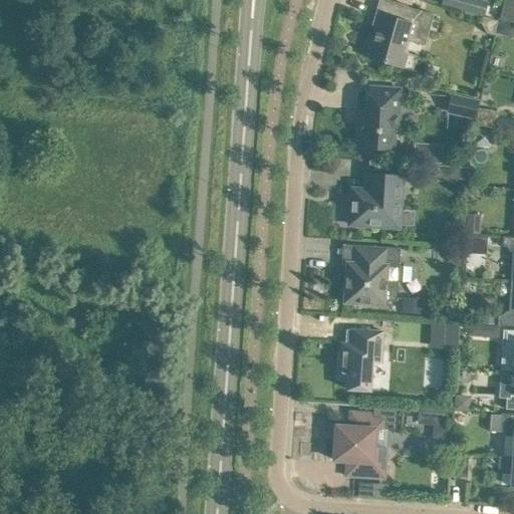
[(408,6),(400,3),(388,0),(378,0),(373,18),(379,20),(368,58),(403,67),(407,54),(403,52),(406,40),(425,46),(434,14),(407,7),(408,6)]
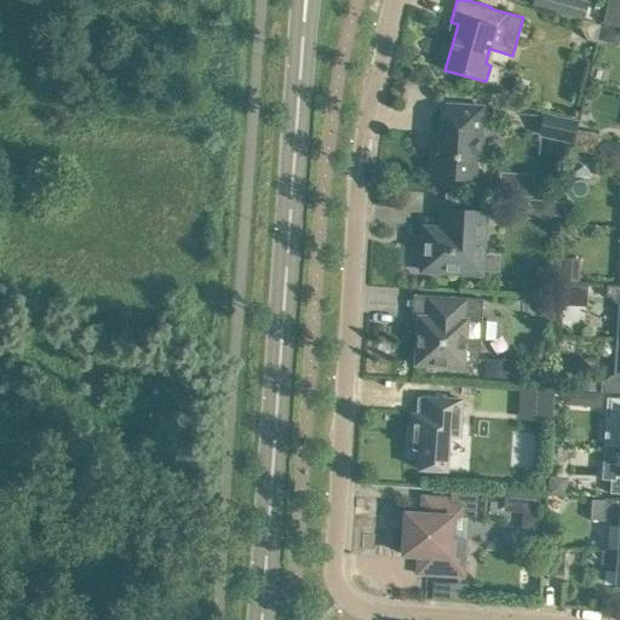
[(533,0),(532,6),(584,21),(589,1),(583,0),(533,0)]
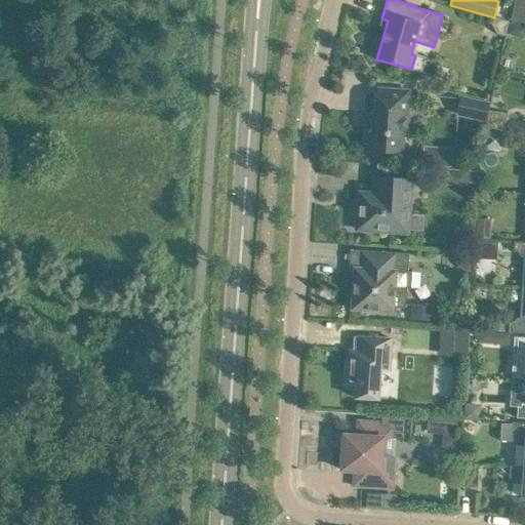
[(506,21),(496,17),(494,17),(492,25),(496,33),(503,34),(509,21),(506,21)]
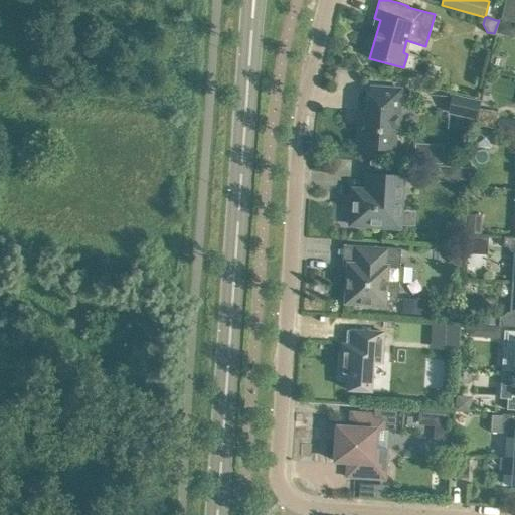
[(400,90),(391,89),(371,88),(369,112),(365,112),(364,123),(360,123),(358,147),(393,150),(394,132),(398,132),(400,90)]
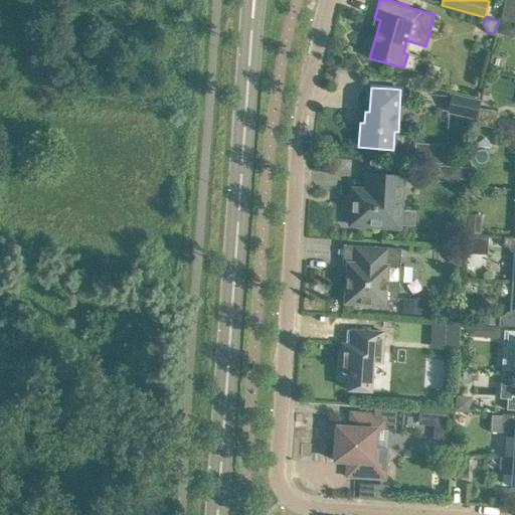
[(477,120),(481,102),(451,95),(447,114),(477,120)]
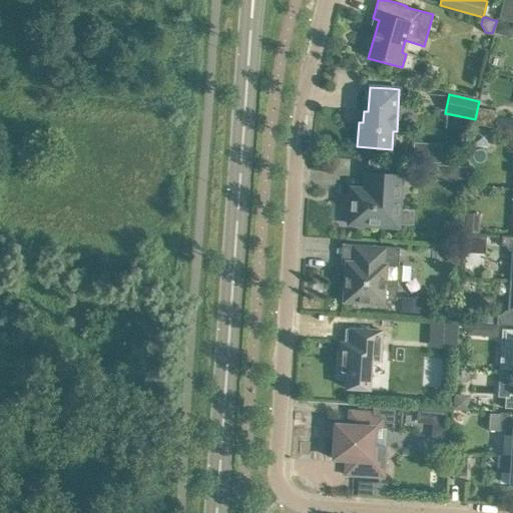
[(512,119),(495,116),(493,129),(512,132),(512,119)]
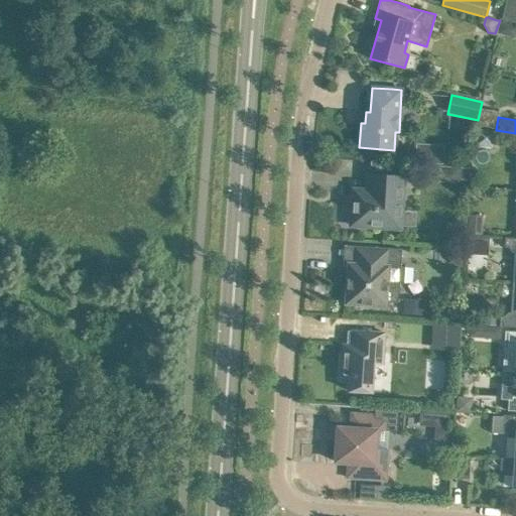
[(478,129),(475,146),(491,148),(494,132),(478,129)]
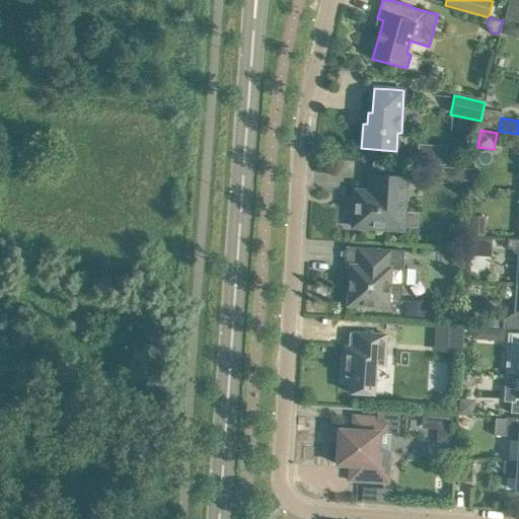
[(424,182),(471,181),(471,166),(448,166),(447,143),(423,144),(424,182)]
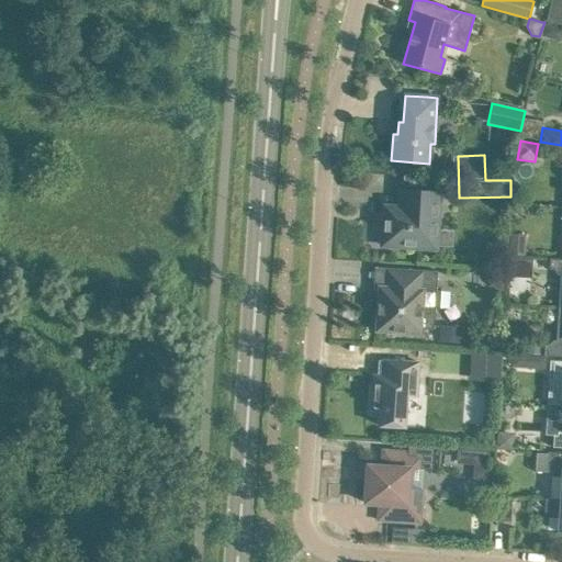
[(440,192),(429,192),(430,178),(405,176),(404,190),(401,190),(400,208),(385,206),(382,245),(436,249),(440,192)]
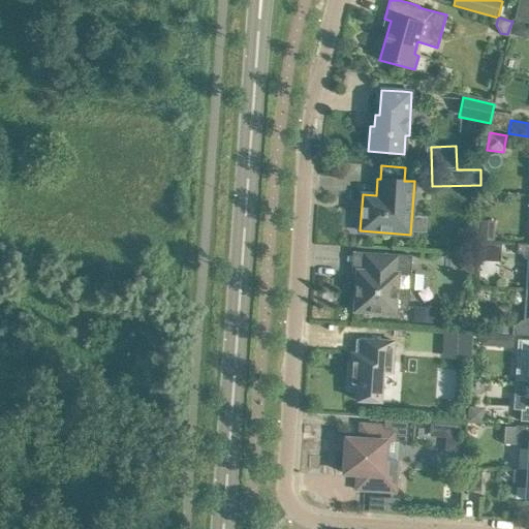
[(528,244),(518,243),(518,253),(521,253),(525,258),(528,258),(526,289),(528,289),(528,244)]
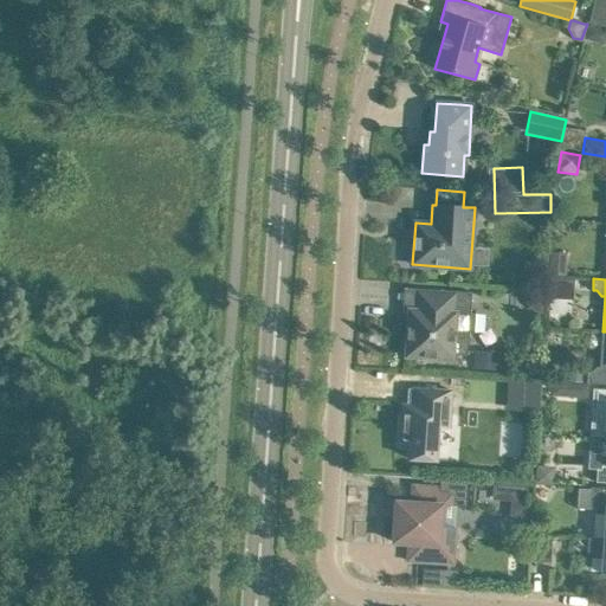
[(403,339),(401,348),(406,350),(406,356),(430,359),(453,360),(455,355),(469,355),(470,331),(475,333),(476,314),(471,314),(472,292),(433,290),(432,290),(410,288),(405,288),(403,320),(408,320),(407,336),(403,339)]
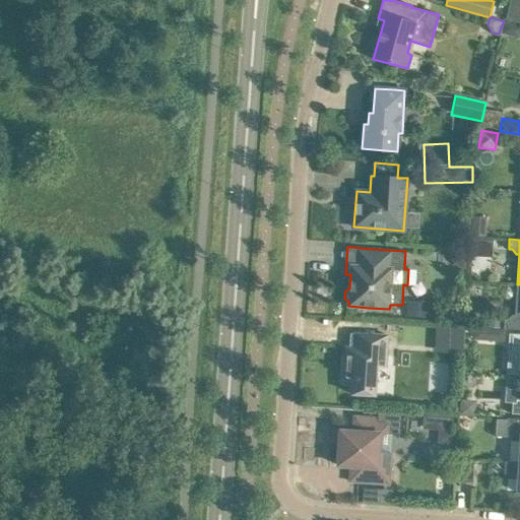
[(519,284),(517,284),(515,315),(513,315),(508,319),(504,319),(504,328),(519,329),(519,284)]
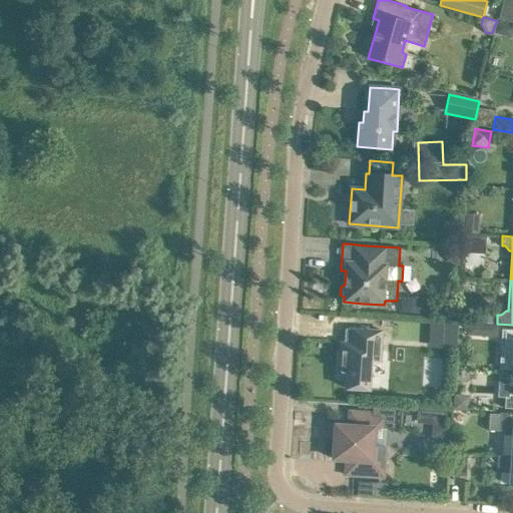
[(402,297),(402,313),(423,314),(424,298),(402,297)]
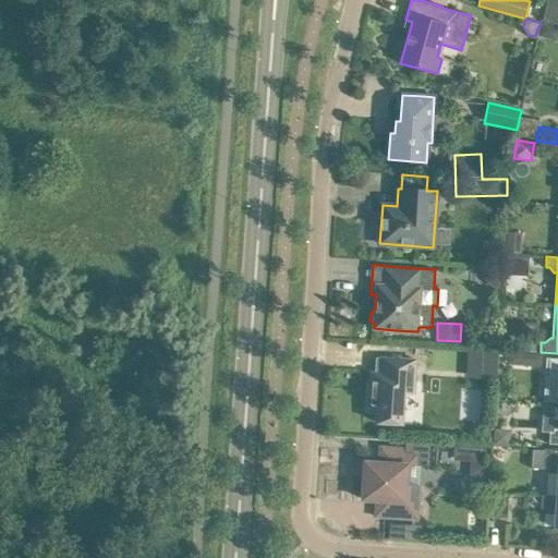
[(537,341),(524,340),(523,351),(536,352),(537,341)]
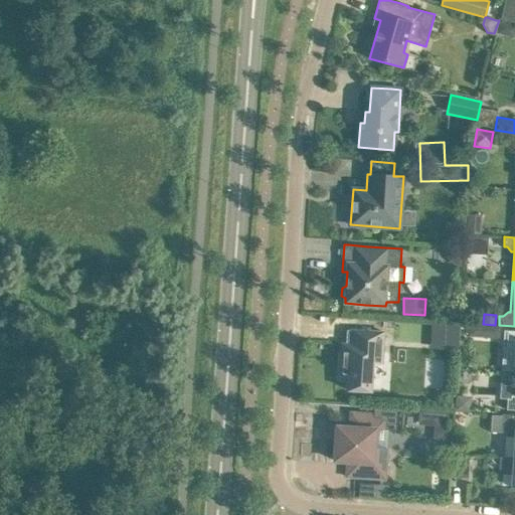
[(500,339),(500,326),(468,324),(468,337),(500,339)]
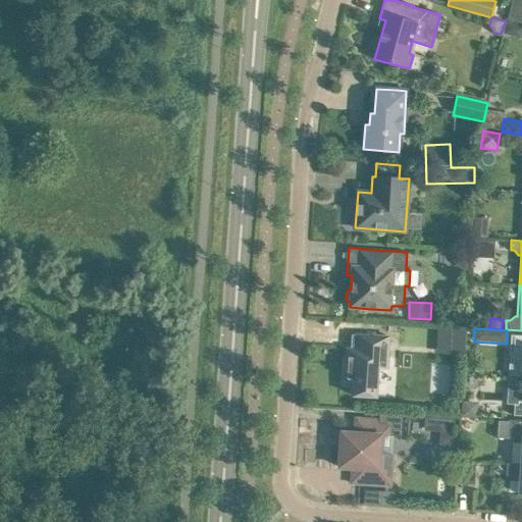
[(456,332),(436,331),(430,330),(428,357),(454,359),(456,332)]
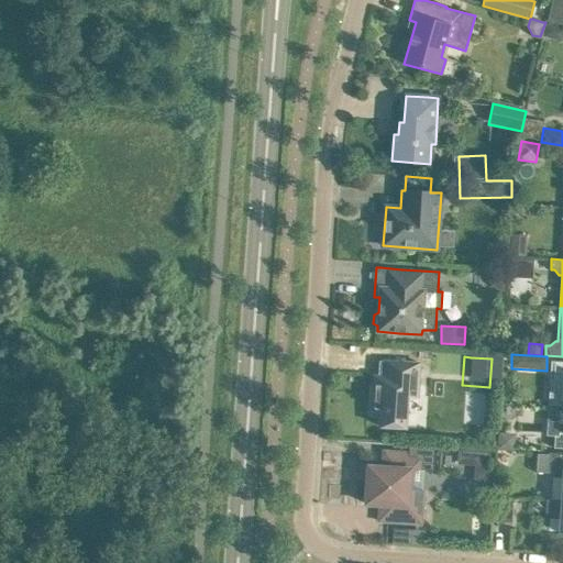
[(374,388),(372,412),(382,414),(382,427),(406,428),(408,398),(418,398),(420,363),(379,361),(377,388),(374,388)]
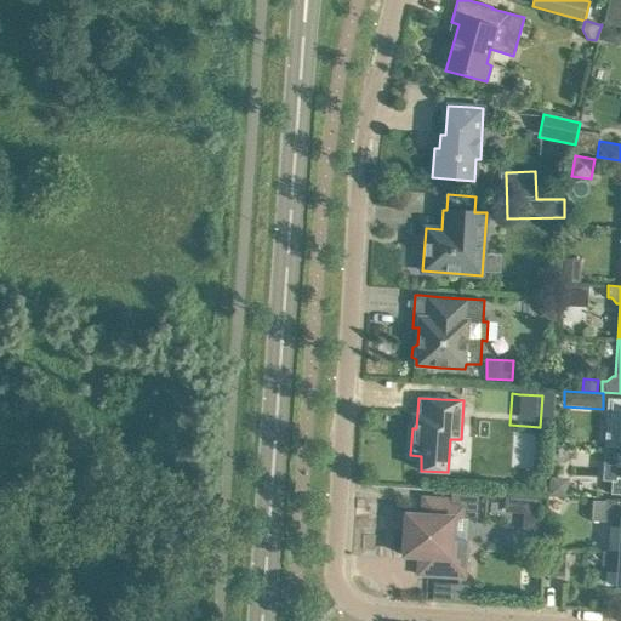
[(567,496),(568,478),(550,477),(548,496),(567,496)]
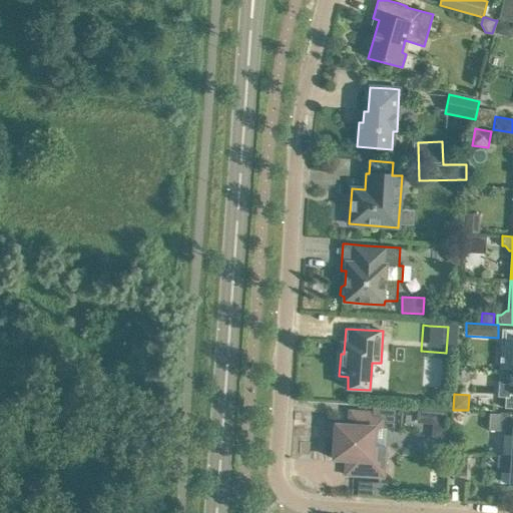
[(336,425),(334,459),(347,460),(346,475),(384,477),(385,457),(386,447),(373,446),(375,427),(394,429),(396,406),(373,405),(373,412),(350,411),(349,426),(336,425)]
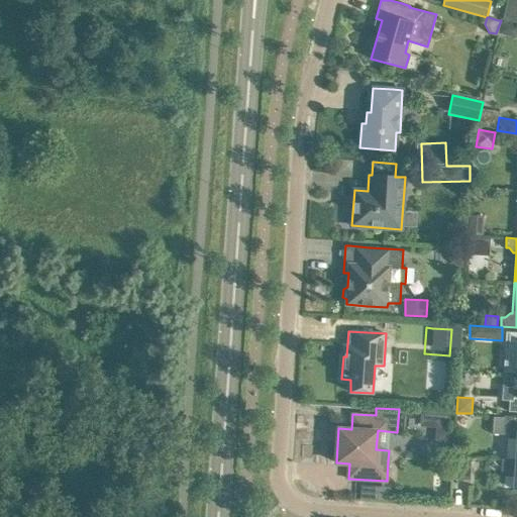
[(493,416),(492,433),(504,434),(516,438),(516,439),(516,459),(516,458),(516,416),(506,416),(505,417),(493,416)]
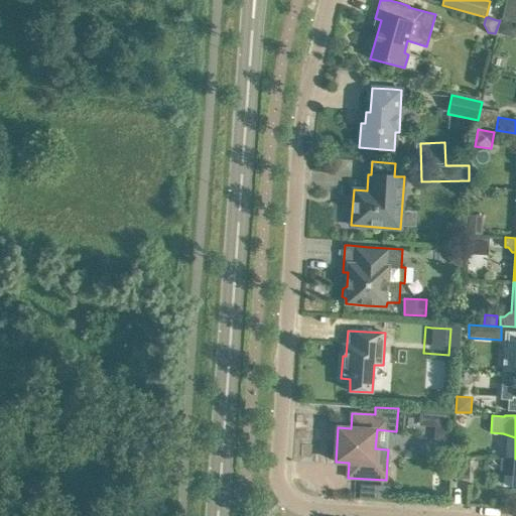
[(471,456),(468,456),(456,456),(455,478),(469,479),(471,456)]
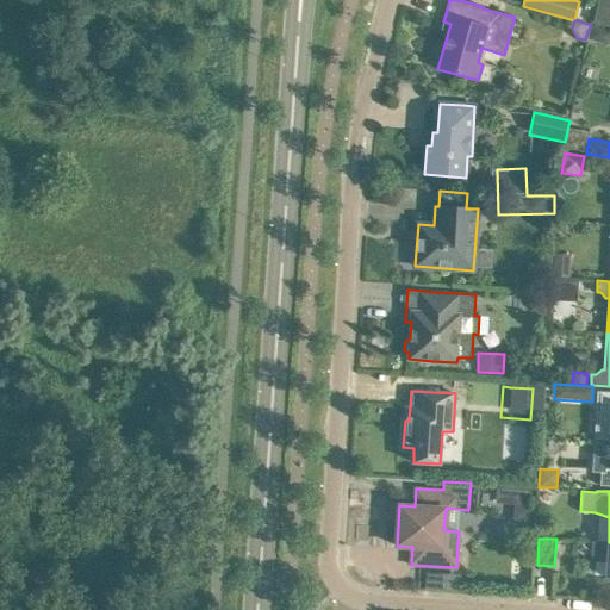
[(609,541),(609,542),(592,541),(591,555),(607,560),(607,577),(609,577),(609,541)]
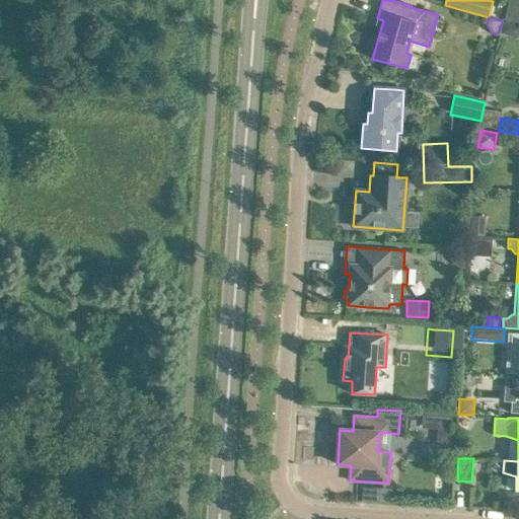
[(363,488),(362,501),(390,502),(391,489),(363,488)]
